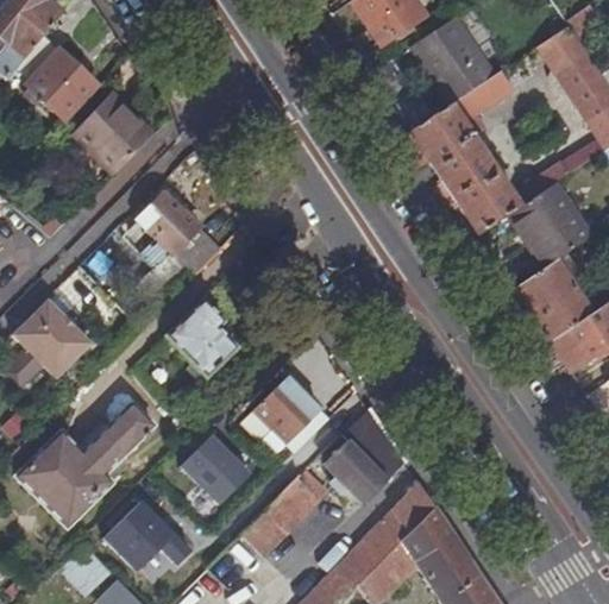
[(0,88),(20,63),(32,49),(36,44),(42,37),(55,19),(60,13),(44,0),(8,0),(0,11),(0,36),(6,42),(0,50),(0,88)]
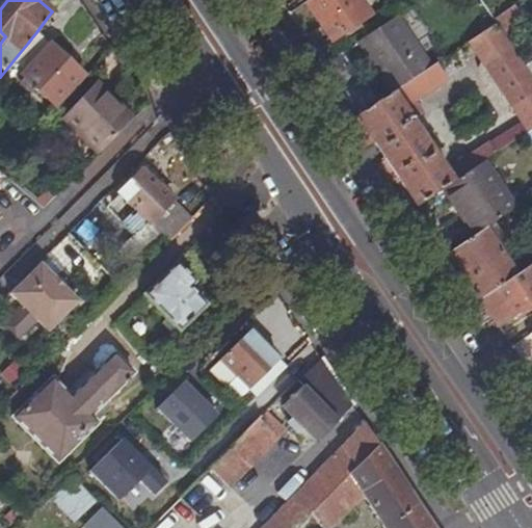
[(369,10),(362,0),(306,0),(331,37),(369,10)]
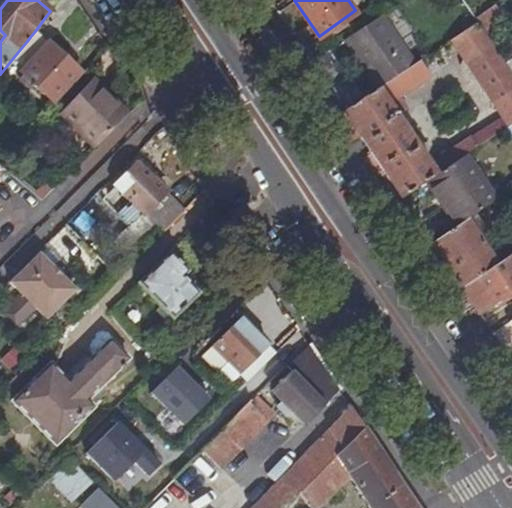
[(474,21),(481,30),(498,17),(491,6),(472,17),(474,21)]
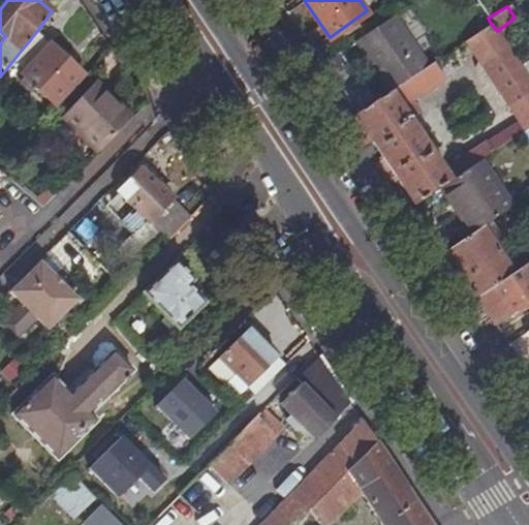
[(425,64),(393,14),(353,40),(389,90),(425,64)]
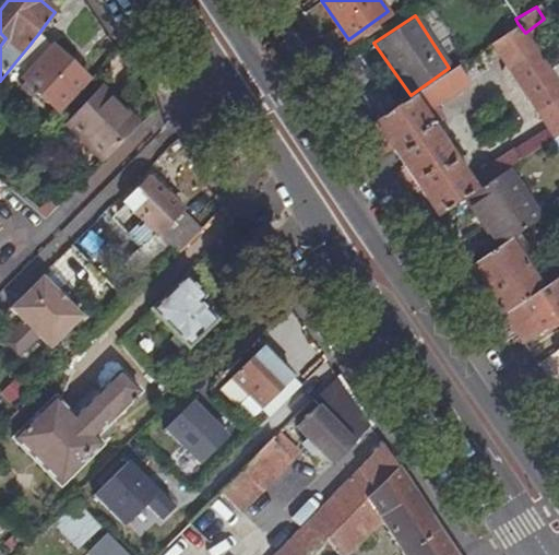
[(558,83),(550,69),(525,33),(518,23),(489,40),(555,137),(558,132),(558,83)]
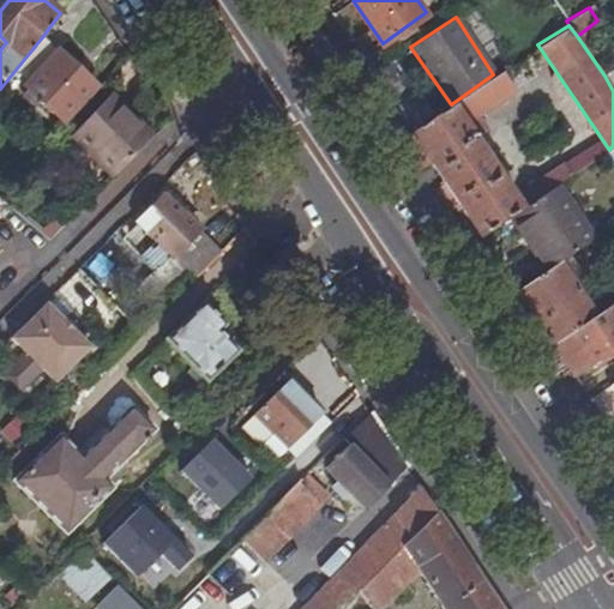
[(66,58),(42,37),(36,44),(32,49),(20,64),(35,76),(25,86),(62,122),(96,85),(66,58)]
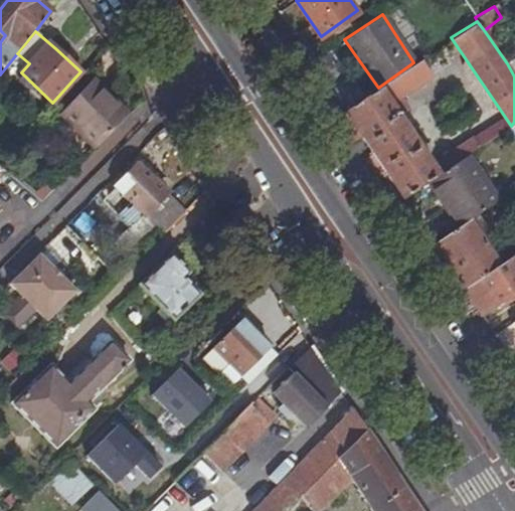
[(361,136),(403,199),(427,183),(464,158),(455,148),(431,164),(413,139),(419,132),(415,127),(409,132),(397,116),(406,110),(401,105),(394,110),(390,104),(430,75),(418,60),(413,62),(378,88),(344,112),(361,136)]
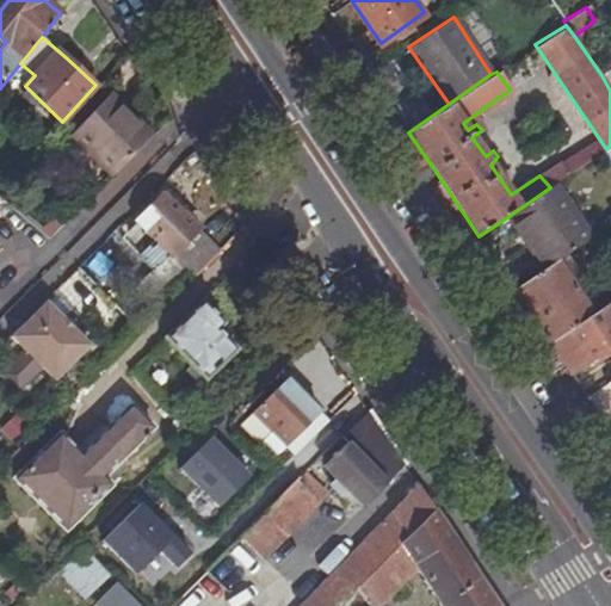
[(72,134),(113,174),(154,134),(112,91),(88,115),(72,134)]
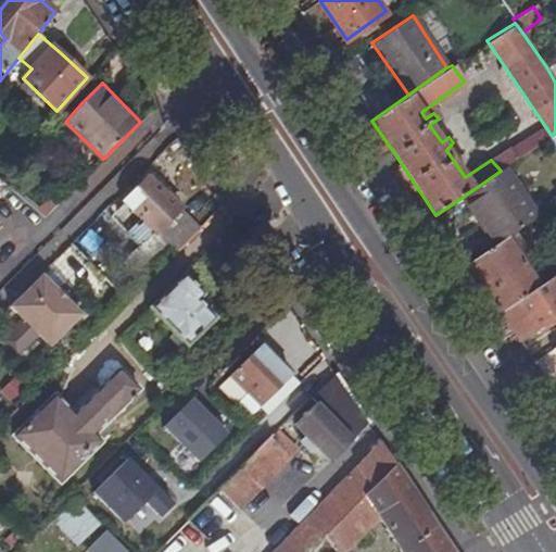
[(377,155),(390,147),(371,121),(358,129),(377,155)]
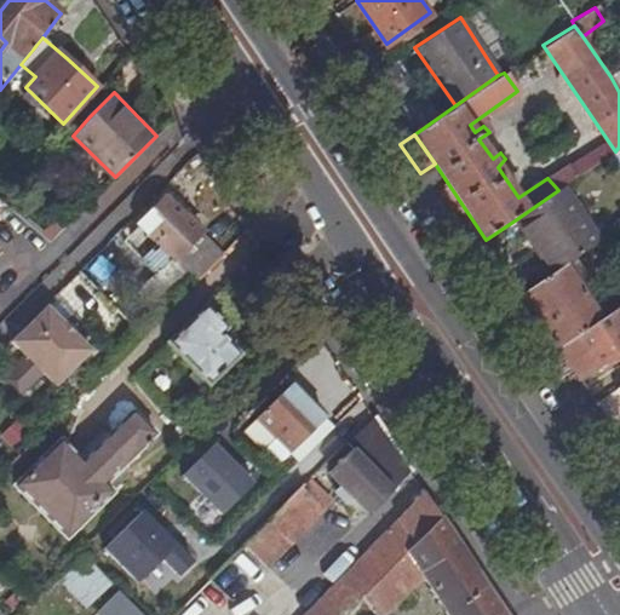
[(598,241),(563,188),(558,190),(515,220),(551,274),(564,265),(598,241)]
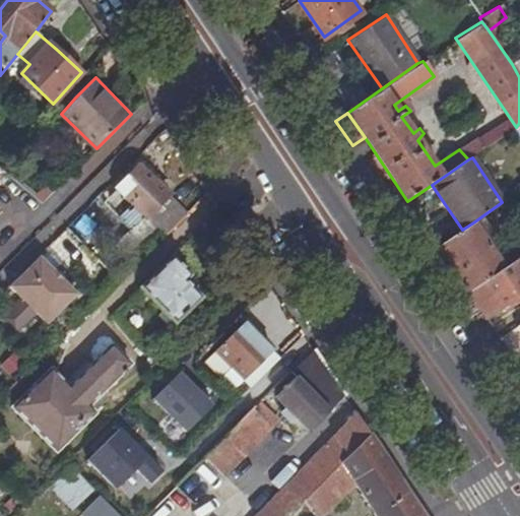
[(160,232),(164,234),(187,210),(140,164),(136,168),(116,187),(118,189),(106,202),(133,230),(119,243),(134,257),(160,232)]
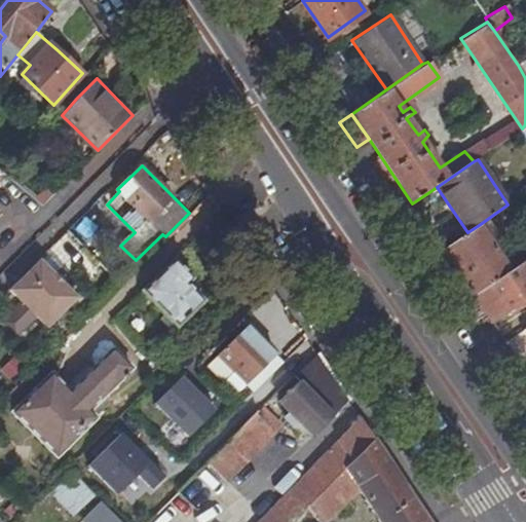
[(78,244),(96,230),(87,219),(60,240),(85,273),(95,266),(78,244)]
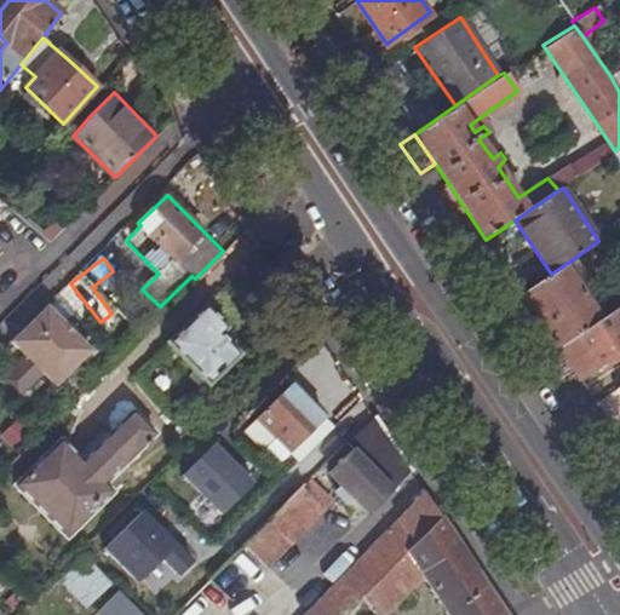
[(522,293),(560,349),(603,319),(564,265),(551,274),(522,293)]
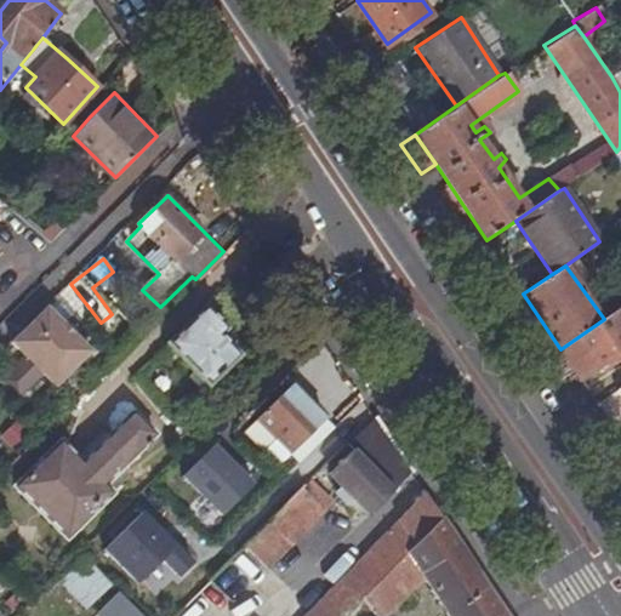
[(205,304),(167,341),(209,385),(239,352),(221,334),(228,328),(205,304)]
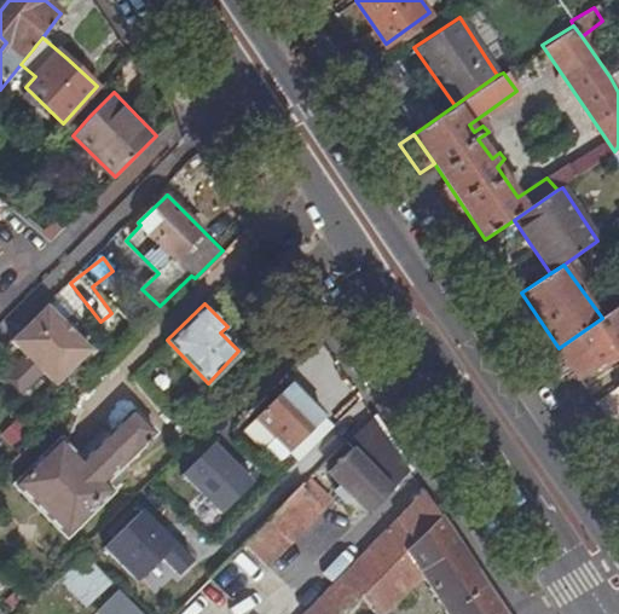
[(47,306),(12,340),(56,383),(90,348),(47,306)]
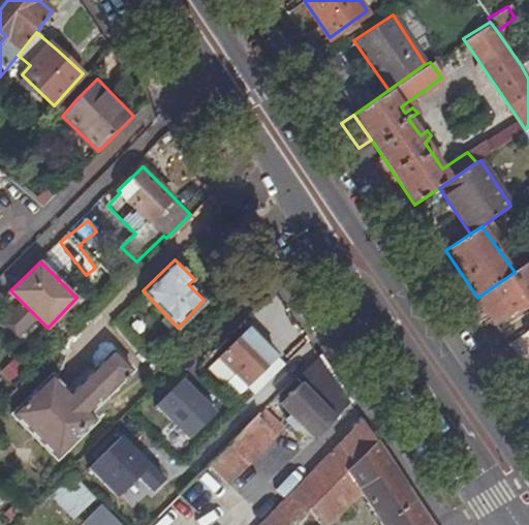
[(528,263),(515,272),(477,298),(495,325),(510,313),(514,317),(526,308),(523,304),(528,300),(528,263)]
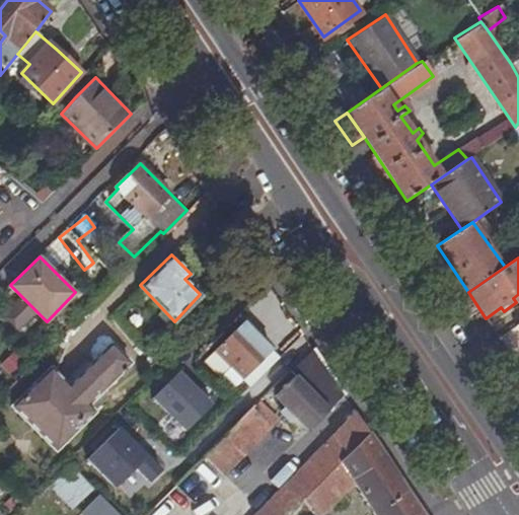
[(244,321),(216,350),(233,367),(244,378),(272,349),(244,321)]
